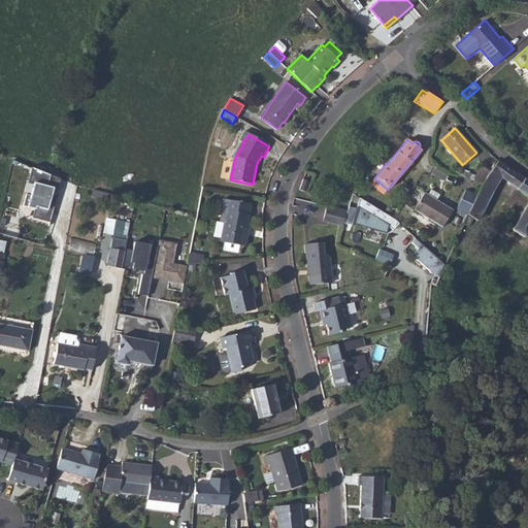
[(475,196),(466,215),(485,225),(487,220),(492,223),(488,230),(519,249),(527,233),(527,180),(512,170),(498,161),(490,171),(486,175),(483,184),(482,185),(492,191),(500,176),(517,188),(517,189),(527,197),(527,201),(516,222),(491,207),(495,201),(490,195),(480,190),(475,196)]
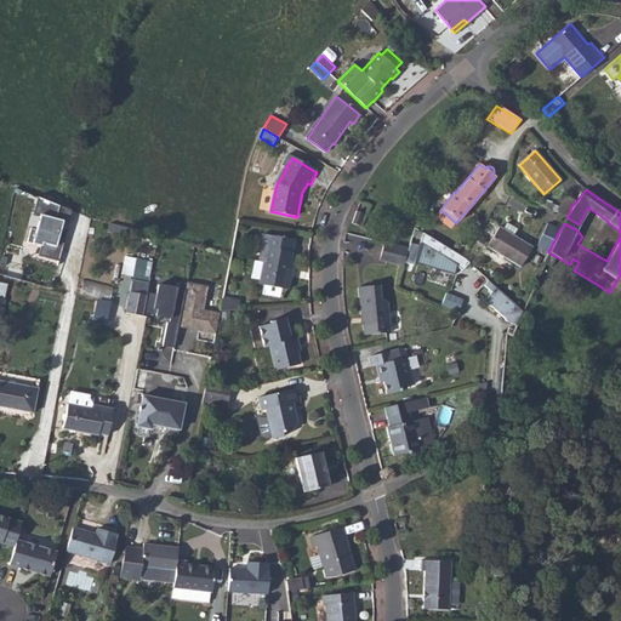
[(565,194),(557,211),(568,216),(571,206),(576,201),(565,194)]
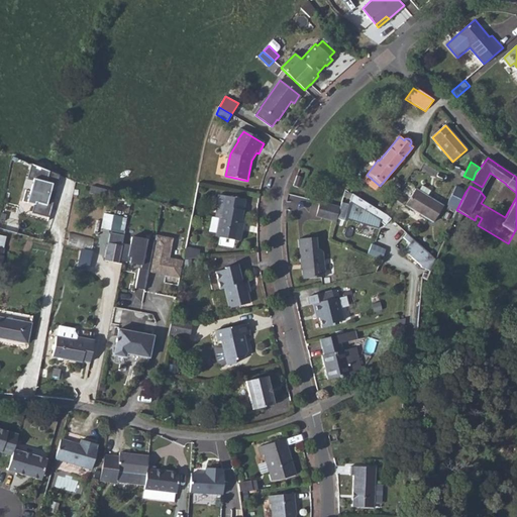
[(58,175),(30,165),(26,177),(31,179),(25,201),(34,204),(32,213),(48,217),(55,190),(49,189),(50,185),(56,185),(58,175)]
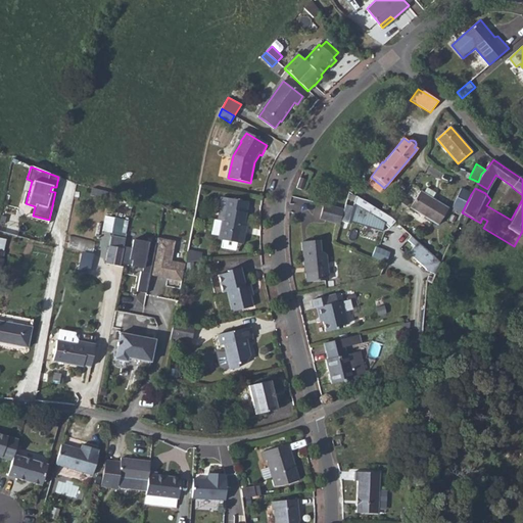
[(306,181),(301,179),(297,189),(303,190),(306,181)]
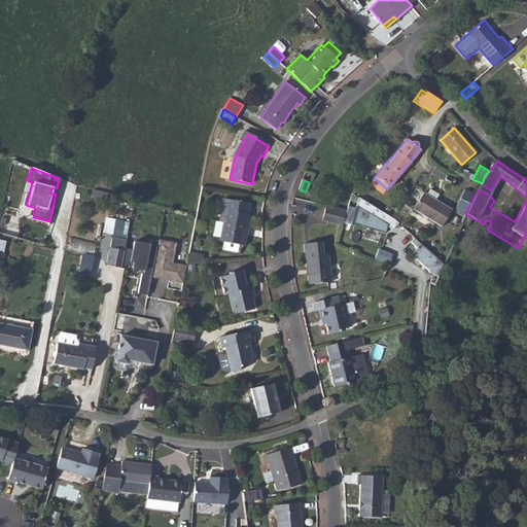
[(429,189),(426,195),(434,200),(437,195),(429,189)]
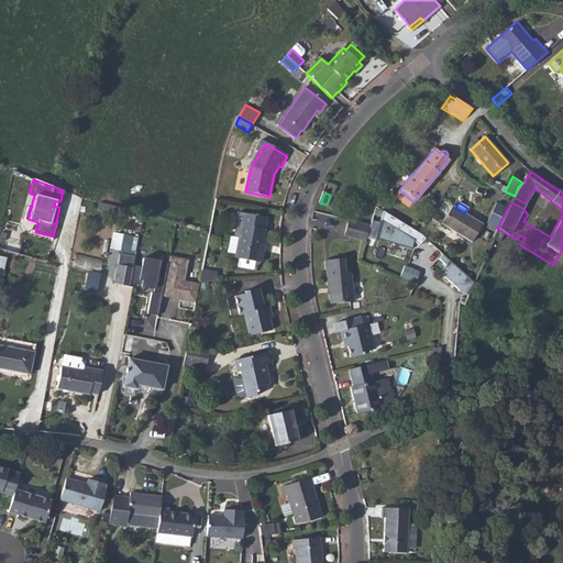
[(486,223),(497,229),(507,209),(496,203),(486,223)]
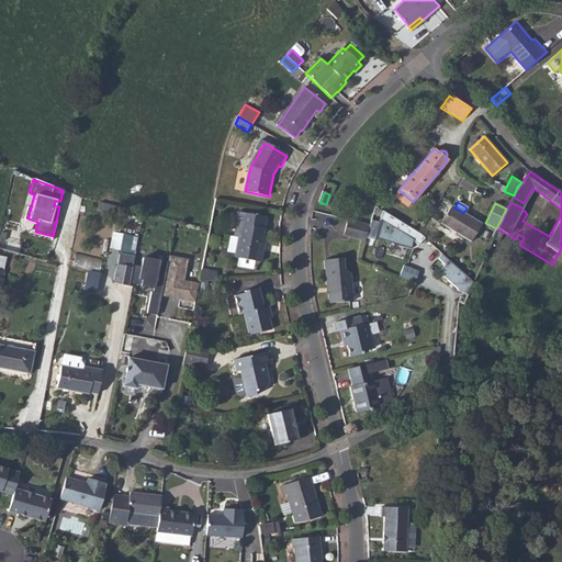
[(463,213),(454,208),(450,205),(439,223),(470,242),(481,224),(463,213)]
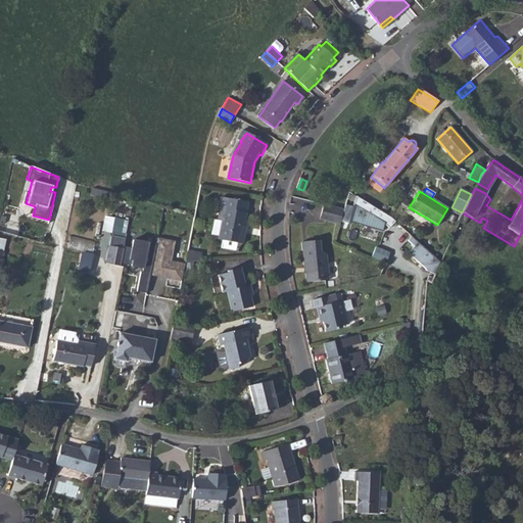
[(393,215),(348,193),(344,210),(340,223),(348,225),(348,223),(384,228),(386,221),(390,225),(397,219),(393,215)]
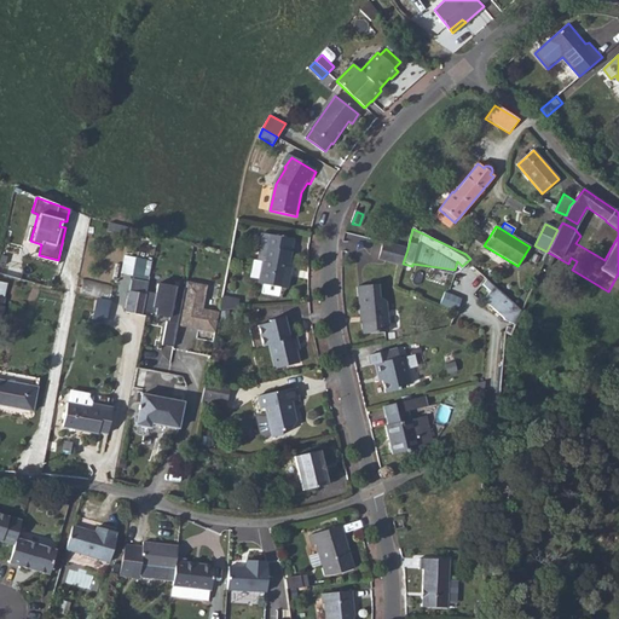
[(262,261),(256,260),(254,260),(250,277),(259,279),(258,283),(262,284),(261,293),(277,296),(279,288),(285,289),(289,276),(285,275),(293,241),(261,233),(259,247),(260,247),(265,248),(262,261)]
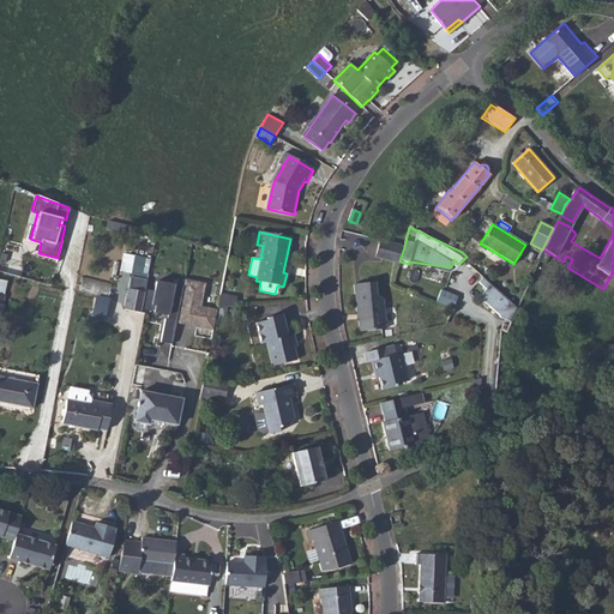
[(367,247),(368,234),(343,232),(342,245),(367,247)]
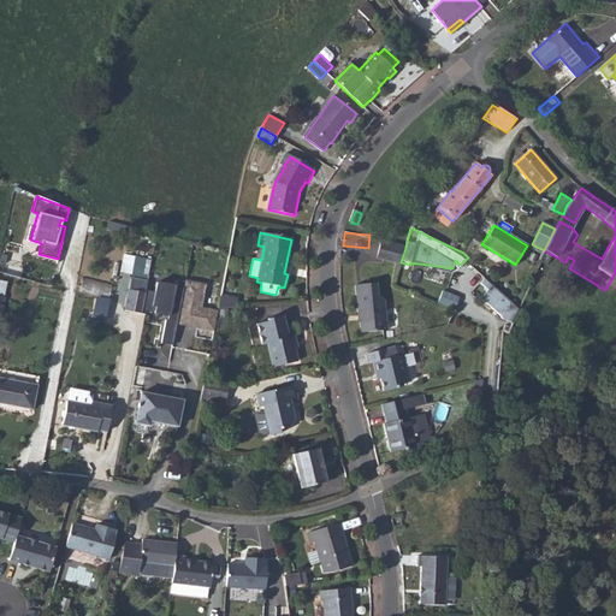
[(381,241),(377,259),(400,265),(401,262),(406,248),(381,241)]
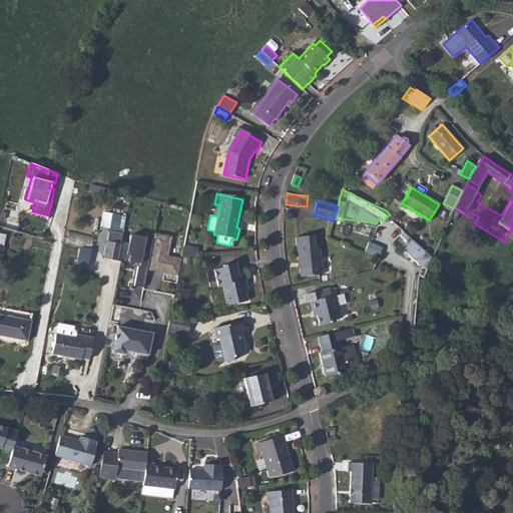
[(100,225),(119,229),(122,215),(103,211),(100,225)]
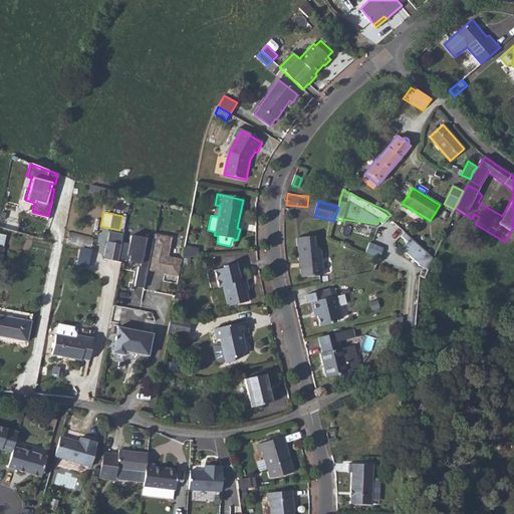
[(68,231),(67,242),(89,245),(91,235),(68,231)]
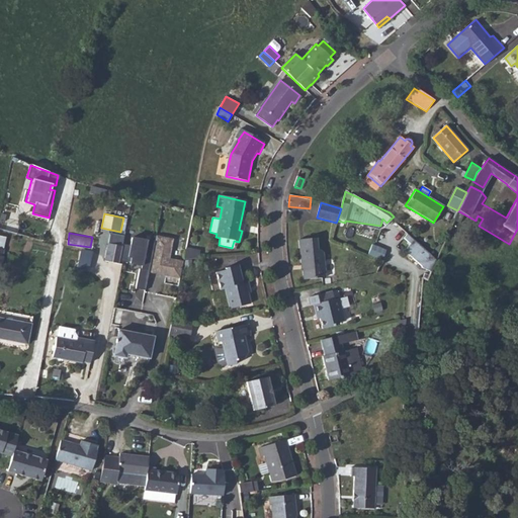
[(435,260),(408,233),(405,237),(411,243),(404,249),(420,266),(420,268),(429,272),(435,260)]
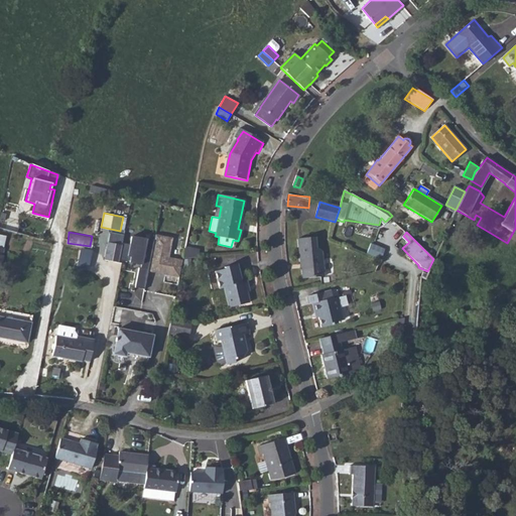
[(105,261),(118,264),(118,262),(122,244),(123,238),(110,235),(105,261)]
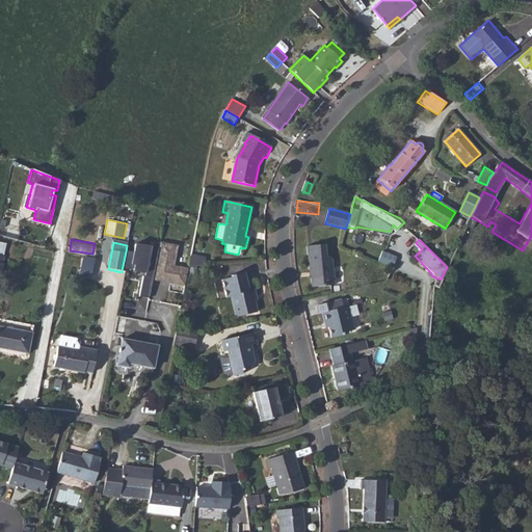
[(159,249),(154,282),(185,288),(188,270),(175,267),(179,246),(160,243),(159,249)]
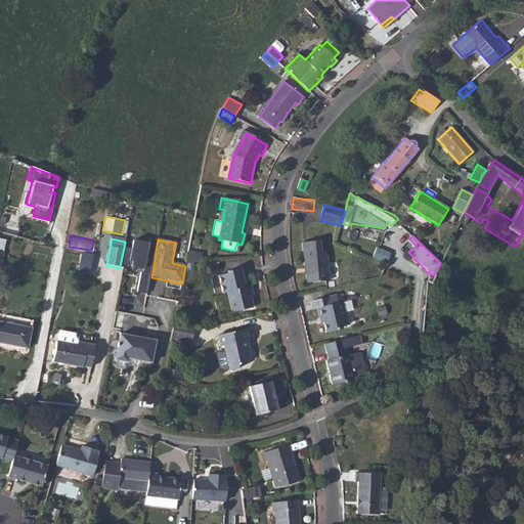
[(136,295),(147,297),(151,277),(157,246),(133,242),(131,250),(124,248),(120,266),(128,267),(128,265),(131,266),(130,267),(143,270),(142,274),(140,273),(136,295)]
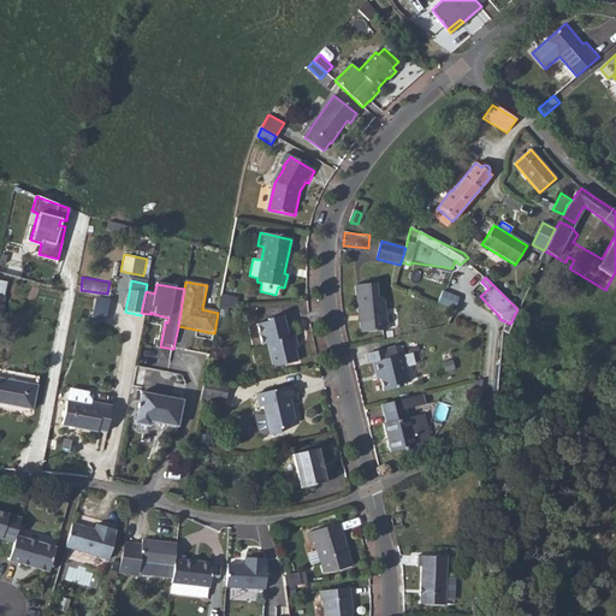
[(375,285),(355,288),(359,318),(360,318),(361,335),(386,332),(384,302),(383,302),(383,301),(377,298),(375,285)]
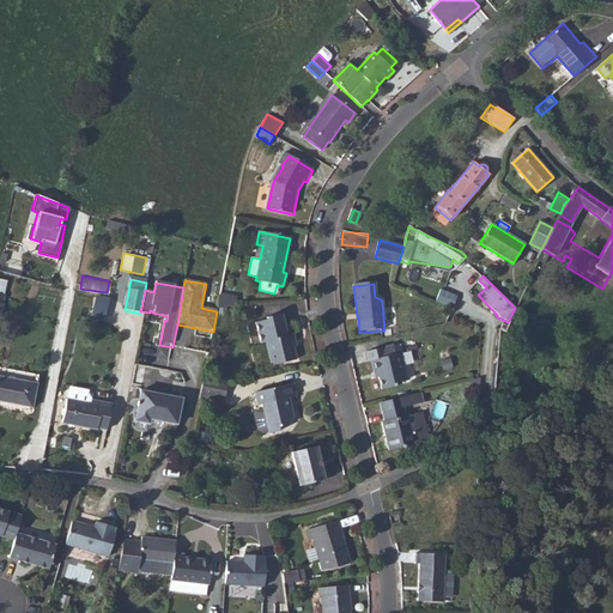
[(441,287),(437,299),(451,303),(454,292),(441,287)]
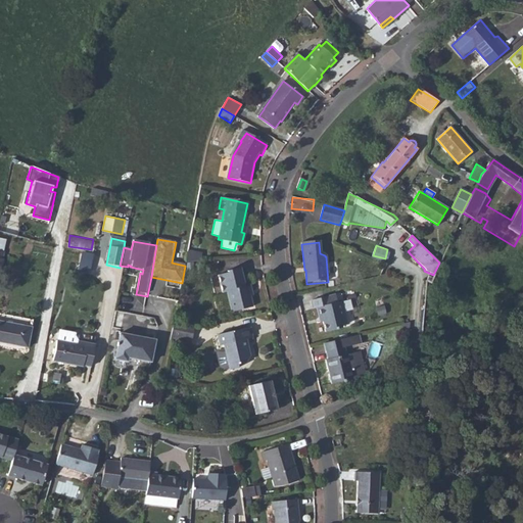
[(78,269),(90,272),(94,252),(83,249),(78,269)]
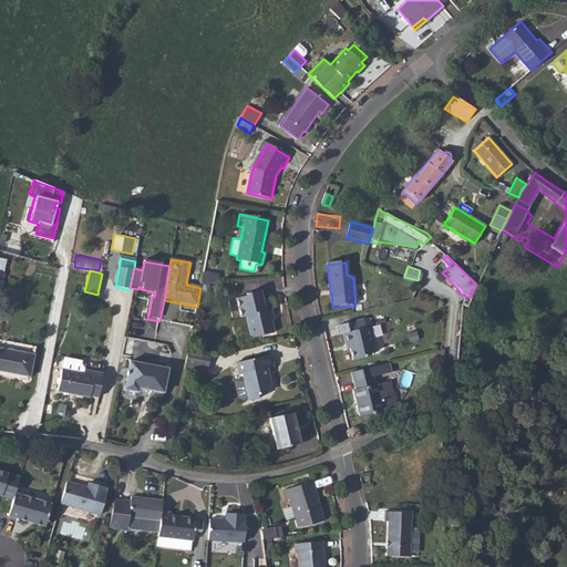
[(219,276),(204,272),(202,285),(218,282),(219,276)]
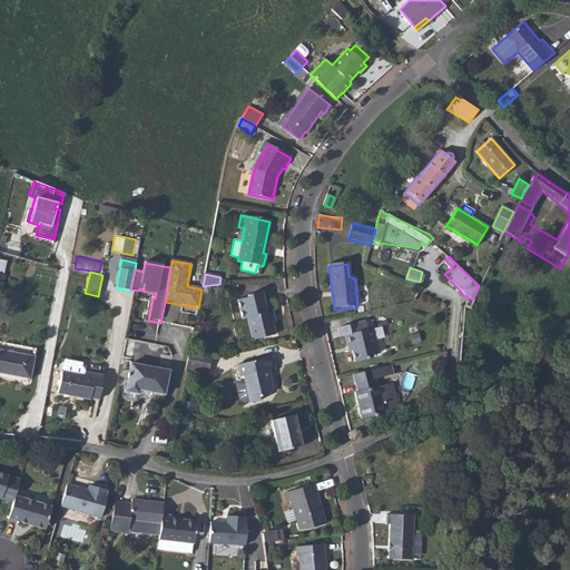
[(271,318),(273,317),(272,311),(266,312),(262,292),(247,295),(248,298),(238,301),(242,320),(246,318),(252,340),(274,334),(272,323),(271,318)]
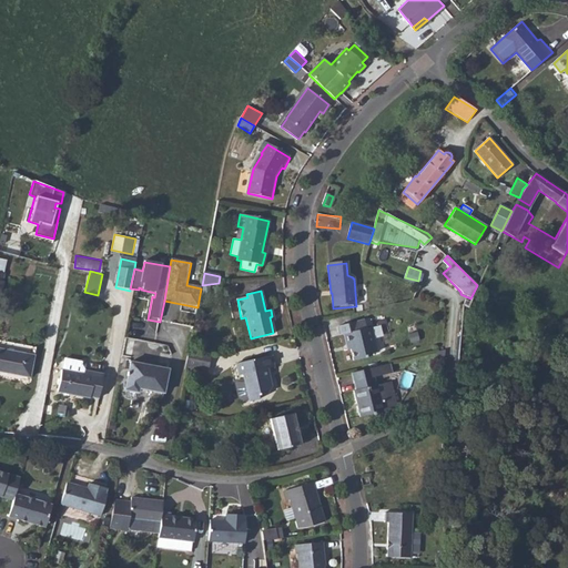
[(343,334),(345,344),(348,343),(351,348),(353,361),(365,357),(364,355),(376,351),(369,327),(365,328),(363,320),(338,326),(341,334),(343,334)]
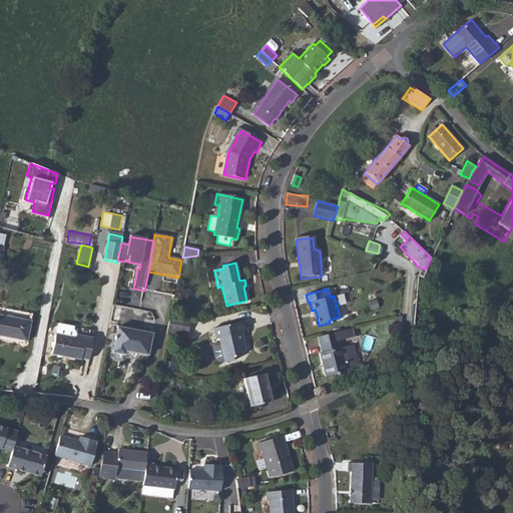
[(0,316),(0,336),(26,342),(30,322),(0,316)]
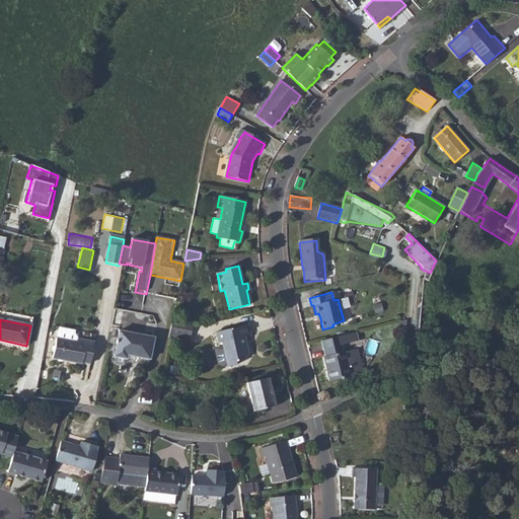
[(171,322),(169,334),(190,337),(192,326),(171,322)]
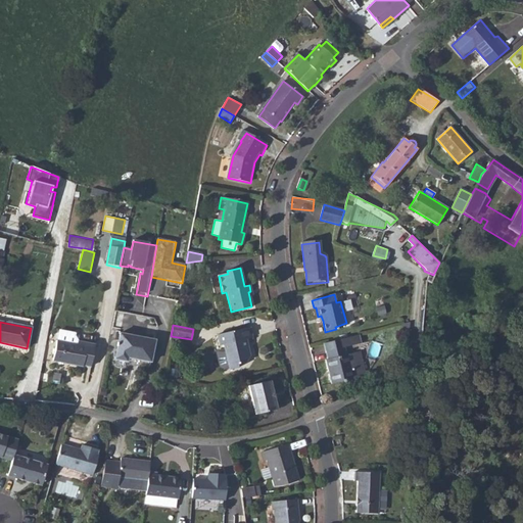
[(58,335),(54,355),(83,361),(84,360),(92,362),(96,339),(92,339),(93,331),(80,328),(78,339),(58,335)]
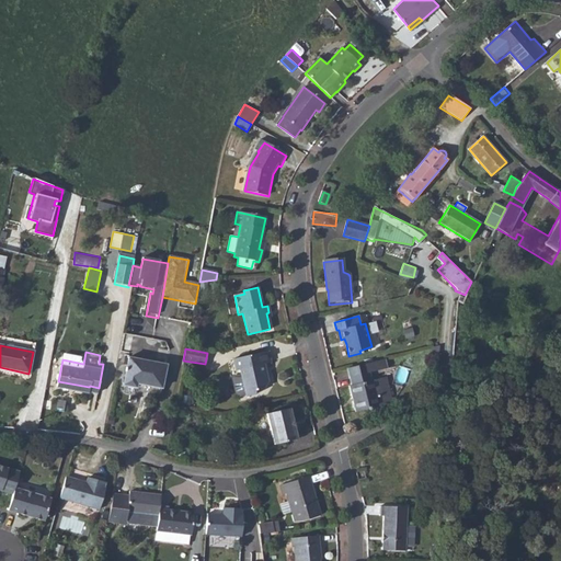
[(261,365),(263,364),(270,363),(267,352),(233,361),(236,371),(239,370),(241,375),(231,378),(237,395),(239,397),(245,395),(247,398),(255,396),(254,391),(264,389),(268,382),(265,374),(263,374),(261,365)]
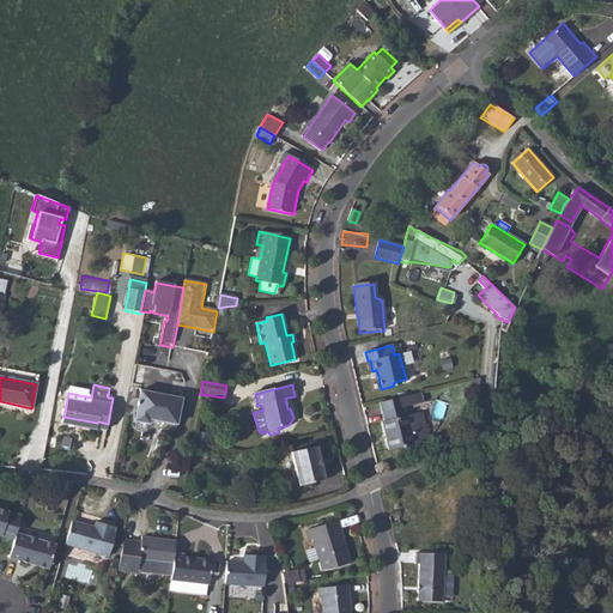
[(139,390),(133,422),(147,424),(147,420),(175,425),(181,399),(139,390)]
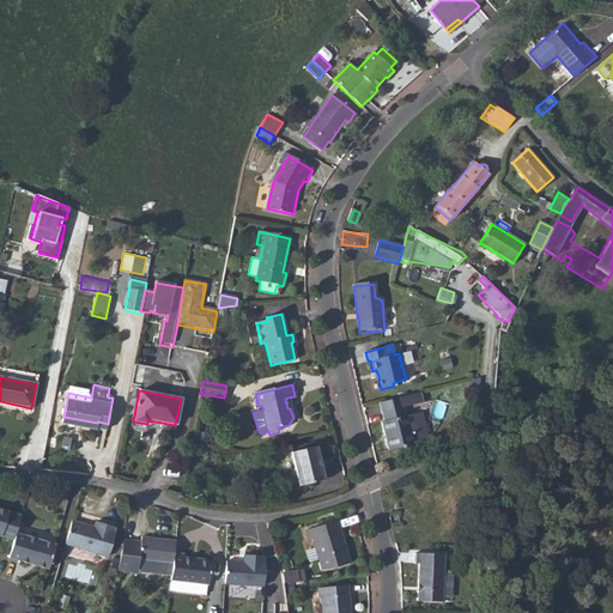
[(378,402),(381,412),(383,422),(382,423),(388,450),(413,443),(428,437),(420,412),(405,416),(402,407),(418,402),(416,393),(378,402)]
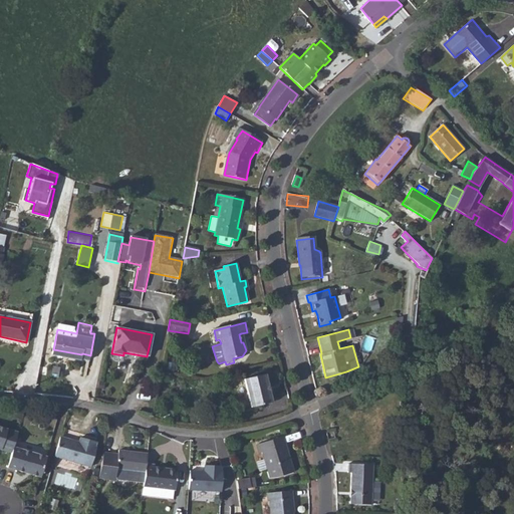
[(168,330),(167,335),(187,339),(188,333),(168,330)]
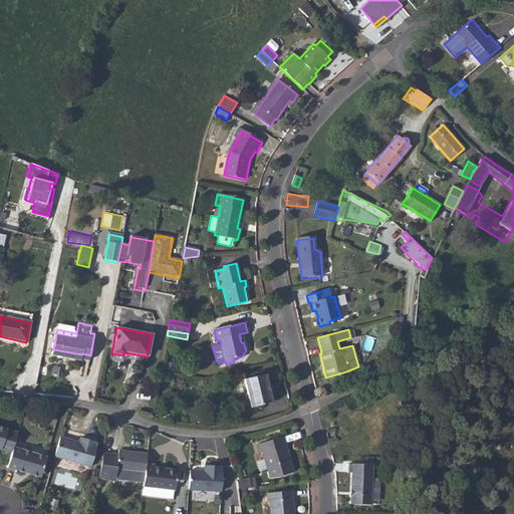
[(269,373),(249,378),(256,407),(276,402),(269,373)]
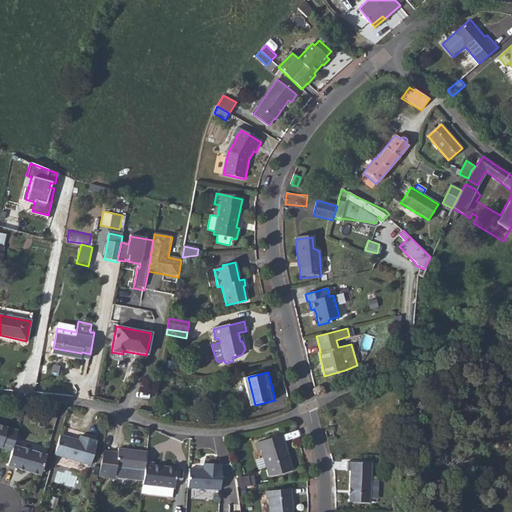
[(18,431),(0,425),(0,447),(12,451),(14,446),(18,431)]
